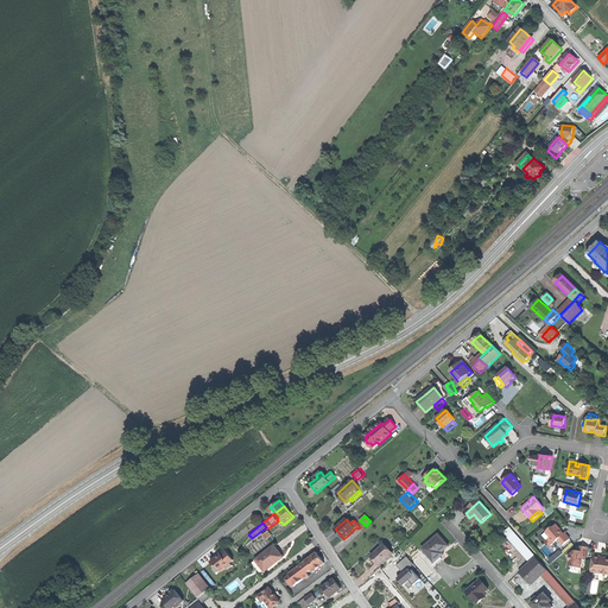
[(551,540),(553,544),(558,539),(563,545),(570,539),(568,537),(565,533),(564,534),(561,530),(556,525),(553,527),(551,527),(546,532),(551,537),(551,540)]
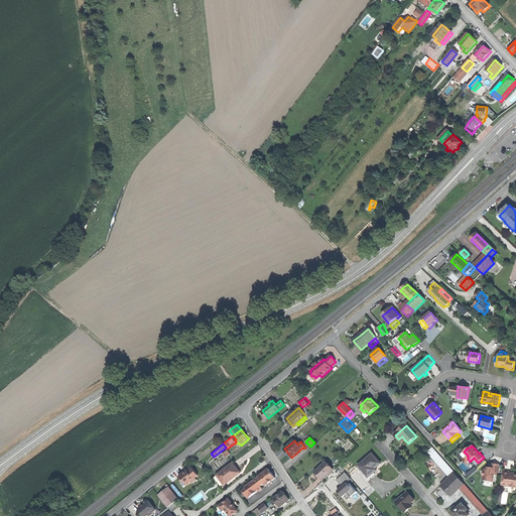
[(434,448),(429,454),(448,476),(453,472),(454,471),(434,448)]
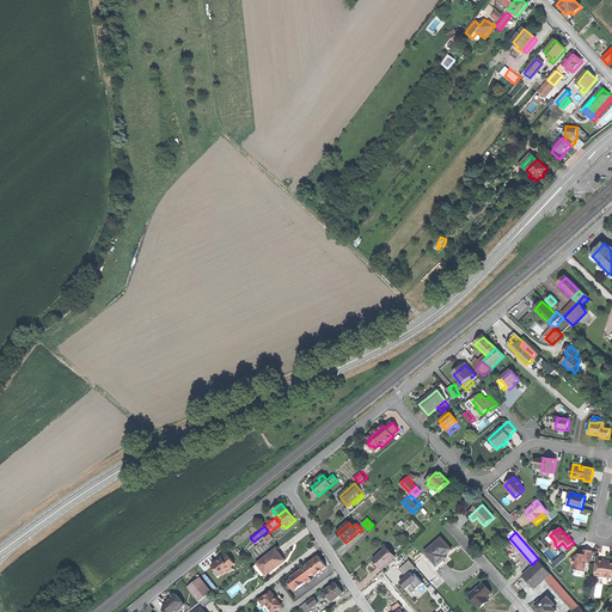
[(554,550),(557,548),(555,544),(555,540),(550,536),(546,538),(552,545),(551,546),(554,550)]
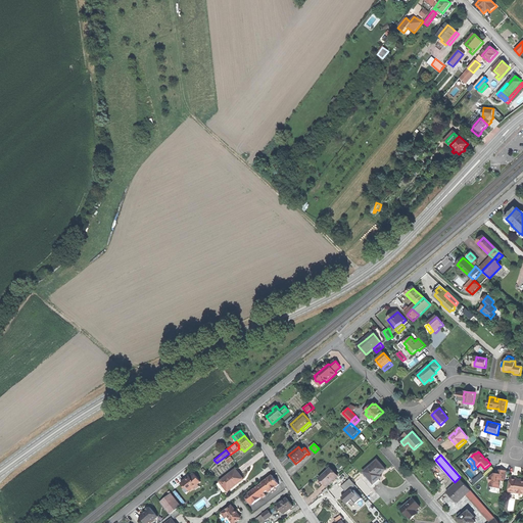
[(378,460),(364,472),(368,477),(374,484),(380,479),(378,477),(381,474),(386,469),(382,465),(378,460)]
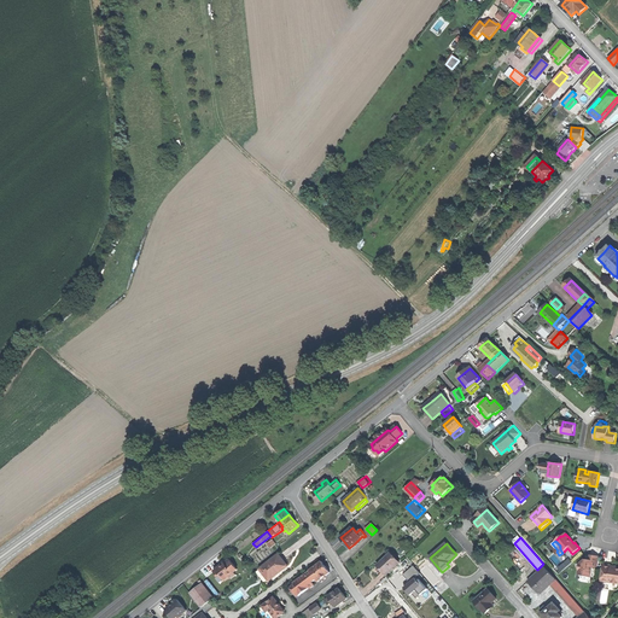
[(382,570),(385,575),(400,561),(391,553),(382,561),(383,563),(379,566),(382,570)]
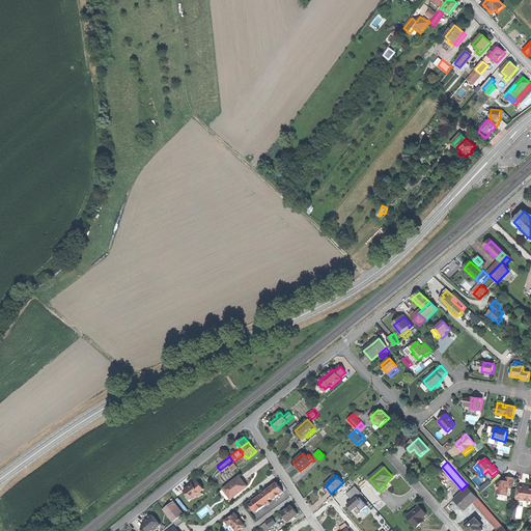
[(240,476),(223,488),(230,498),(234,495),(235,496),(244,488),(248,485),(244,480),(240,476)]
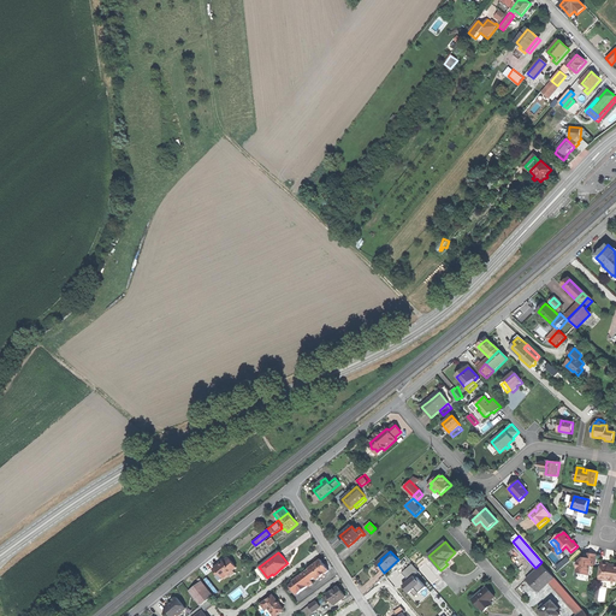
[(593,555),(588,554),(588,558),(584,557),(576,563),(576,564),(578,567),(576,573),(590,575),(591,566),(596,567),(598,555),(593,555)]
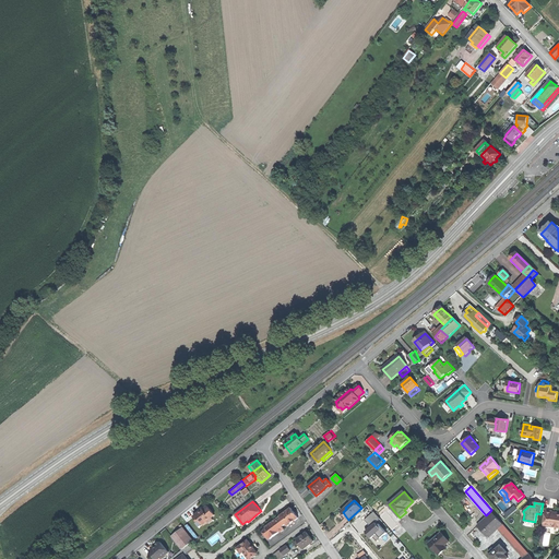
[(200,511),(193,516),(197,521),(199,519),(203,524),(207,521),(209,523),(213,519),(212,516),(214,514),(207,506),(203,509),(203,510),(202,511),(200,512),(200,511)]
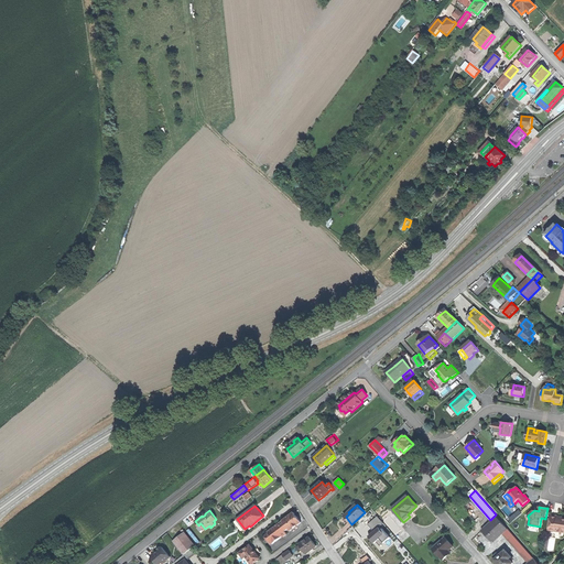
[(283,521),(289,529),(291,531),(302,522),(297,517),(294,512),(283,521)]
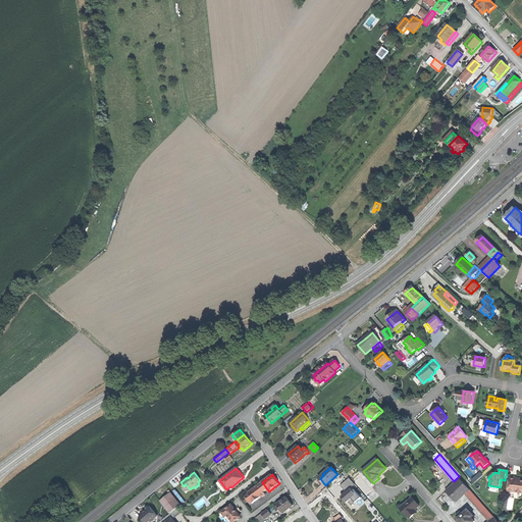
[(364,478),(370,485),(373,483),(367,476),(364,478)]
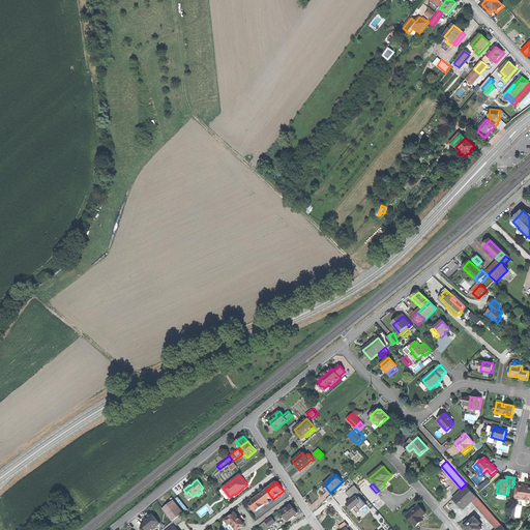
[(361,510),(366,505),(359,497),(358,498),(356,496),(361,492),(355,484),(346,493),(353,501),(349,504),(353,509),(357,506),(361,510)]
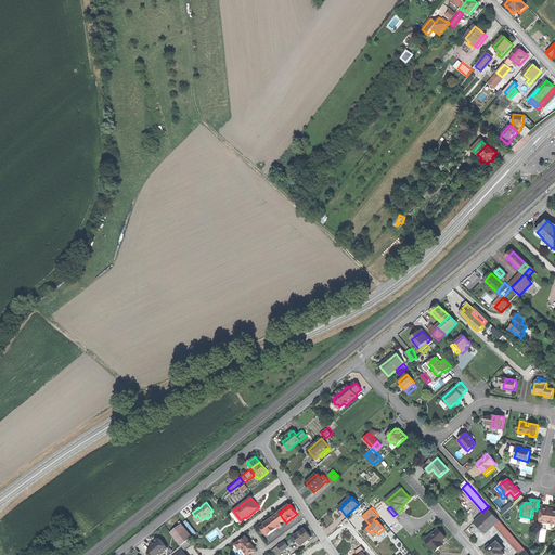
[(482,512),(473,521),(485,533),(494,524),(499,520),(487,507),(482,512)]
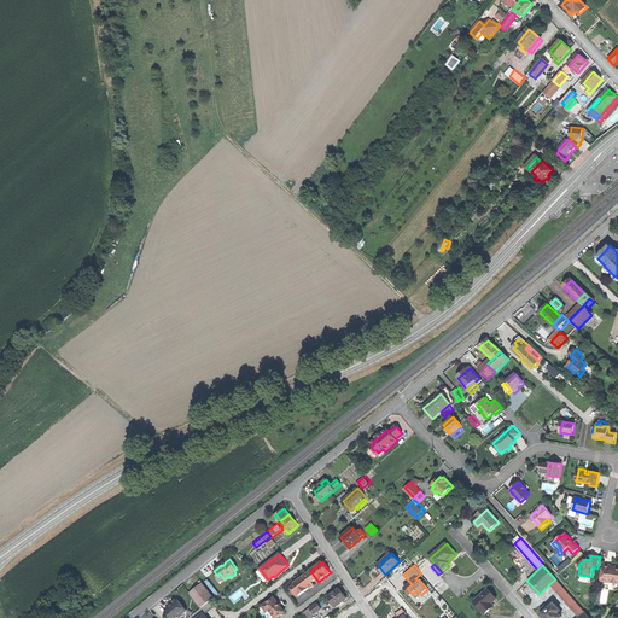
[(608,565),(602,565),(601,579),(602,579),(605,582),(608,579),(611,582),(617,582),(617,567),(616,567),(616,566),(608,565)]
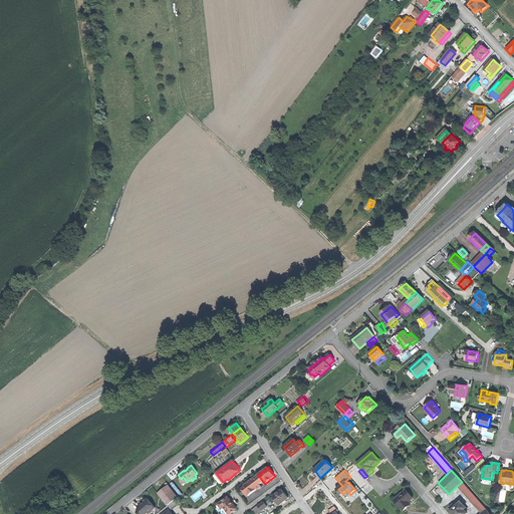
[(374,472),(373,471),(367,476),(364,478),(366,479),(374,472)]
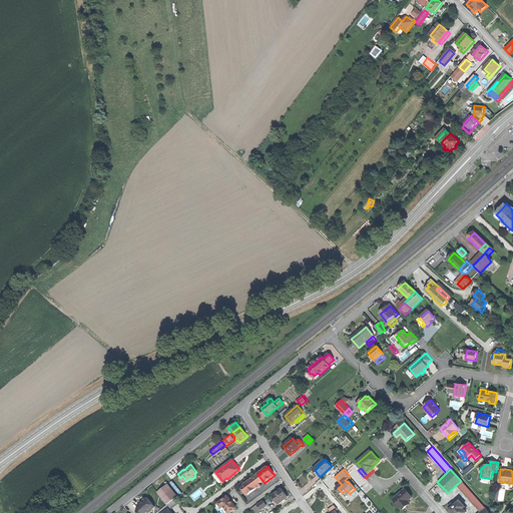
[(237,474),(235,472),(227,479),(226,478),(222,481),(215,472),(213,474),(221,485),(237,474)]
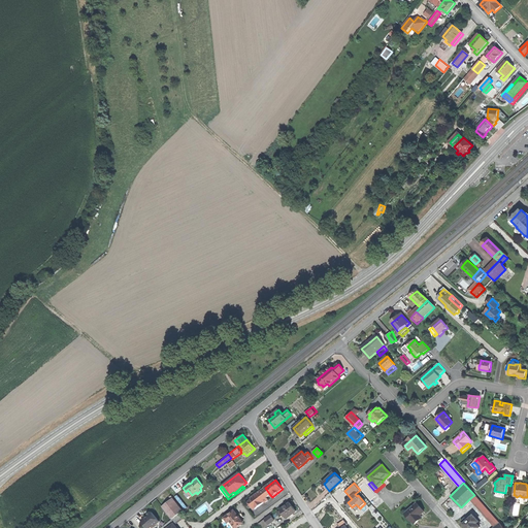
[(267,497),(270,495),(265,488),(252,498),(253,499),(254,501),(252,503),(251,503),(256,509),(265,502),(267,502),(268,500),(269,499),(267,497)]
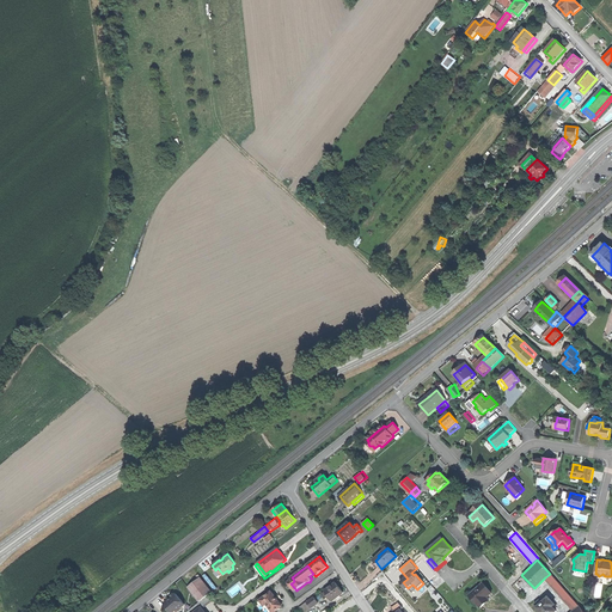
[(551,573),(550,574),(545,577),(574,611),(583,611),(551,573)]
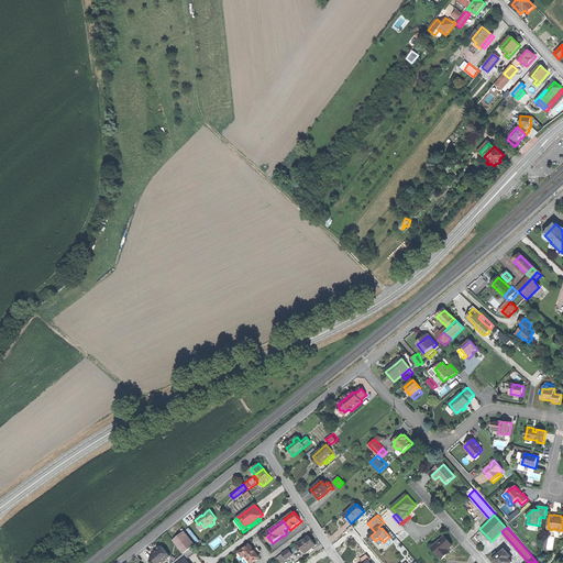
[(175,540),(185,553),(196,544),(186,531),(184,533),(175,540)]
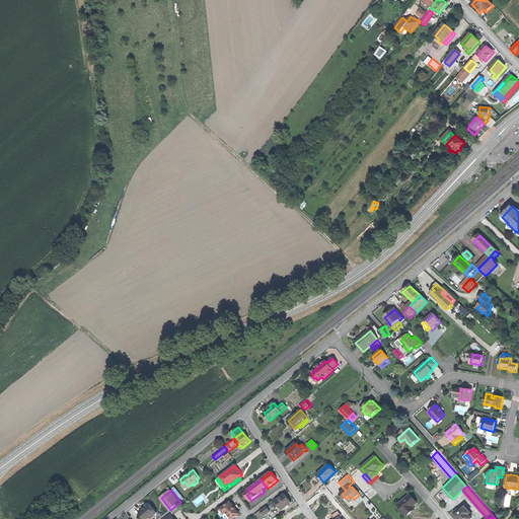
[(157,496),(159,499),(166,493),(164,491),(157,496)]
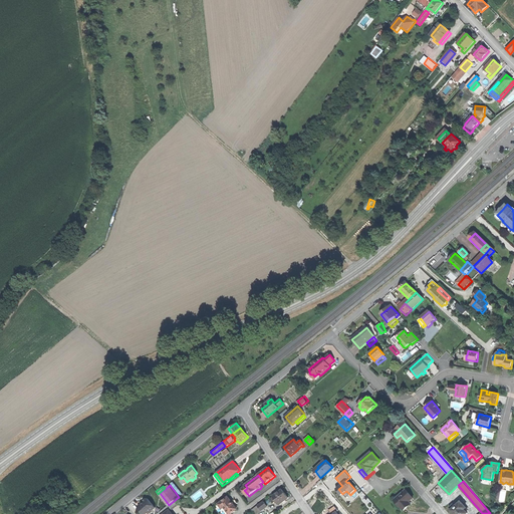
[(282,489),(273,496),(273,497),(276,501),(279,504),(282,502),(283,502),(285,500),(288,497),(285,493),(282,489)]
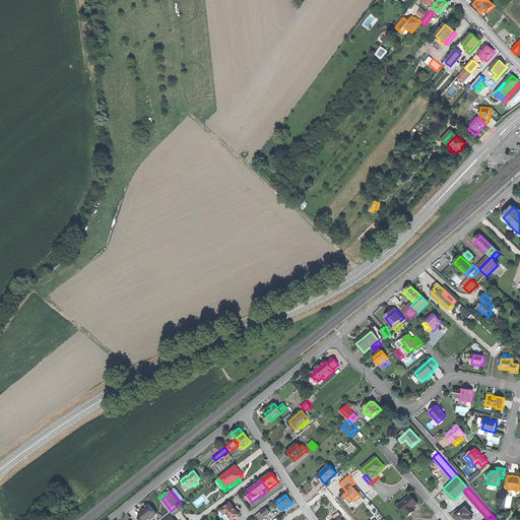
[(411,496),(399,506),(409,516),(413,513),(411,510),(414,508),(418,504),(415,500),(411,496)]
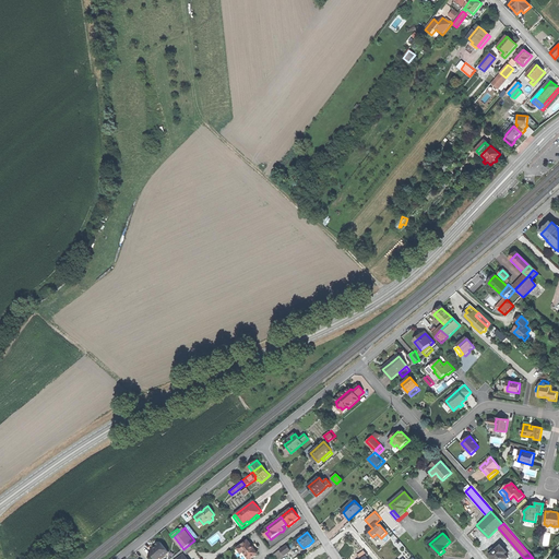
[(248,540),(237,548),(241,554),(244,552),(248,558),(251,558),(258,555),(252,547),(248,540)]
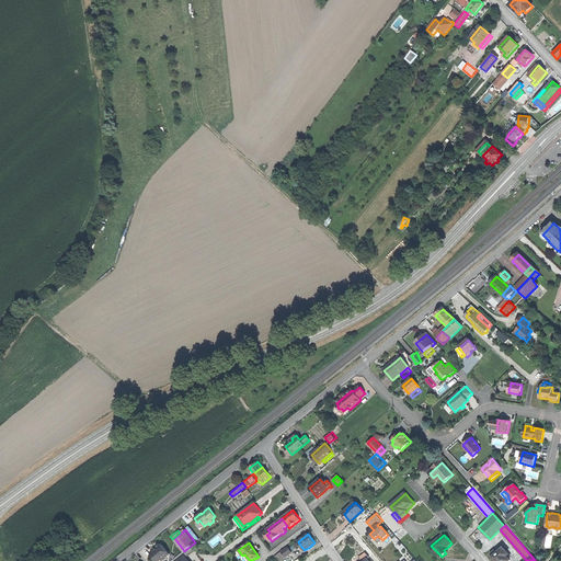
[(156,551),(151,554),(157,560),(160,557),(161,558),(162,560),(163,559),(170,553),(162,544),(158,548),(155,550),(156,551)]
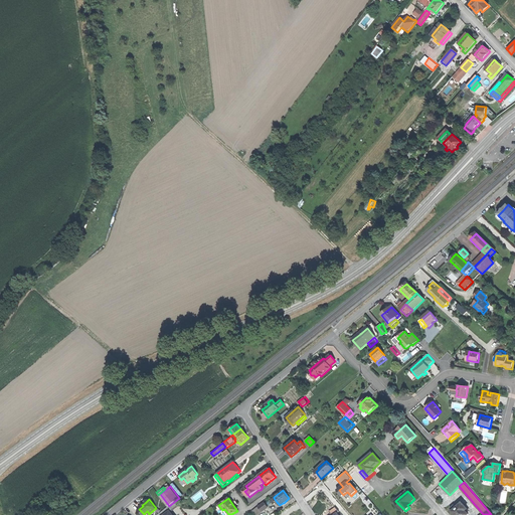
[(259,507),(262,511),(268,507),(265,502),(259,507)]
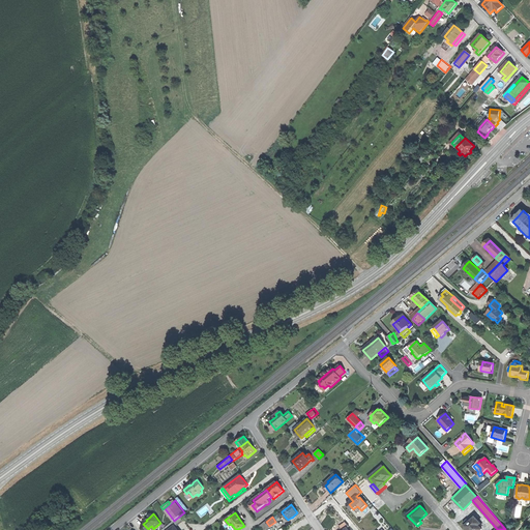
[(469,529),(480,529),(482,529),(479,525),(480,524),(475,518),(469,523),(466,526),(469,529)]
